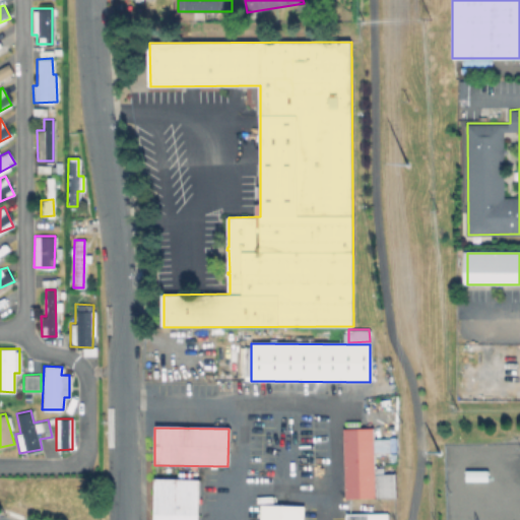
[(342,429),(343,499),(394,498),(394,474),(374,474),(374,454),(389,454),(388,440),(372,441),(372,429),(342,429)]
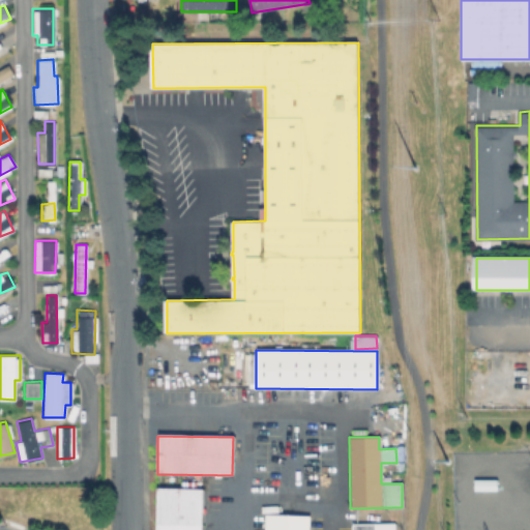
[(498,479),(498,490),(476,489),(476,479),(498,479)]
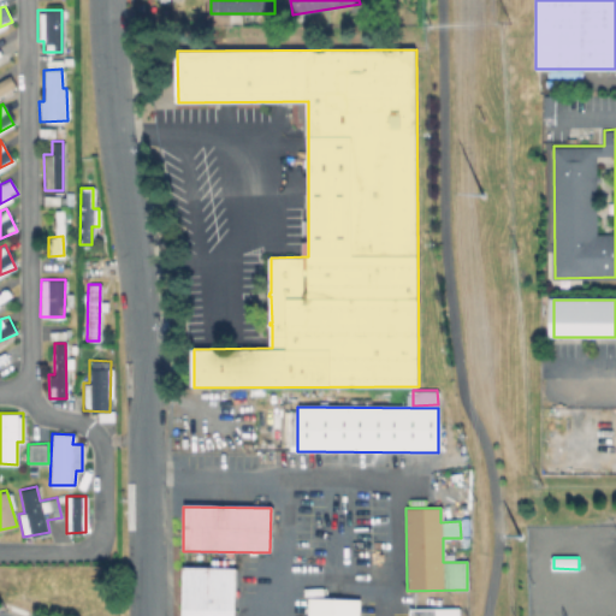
[(181,615),(182,569),(235,570),(234,615),(181,615)]
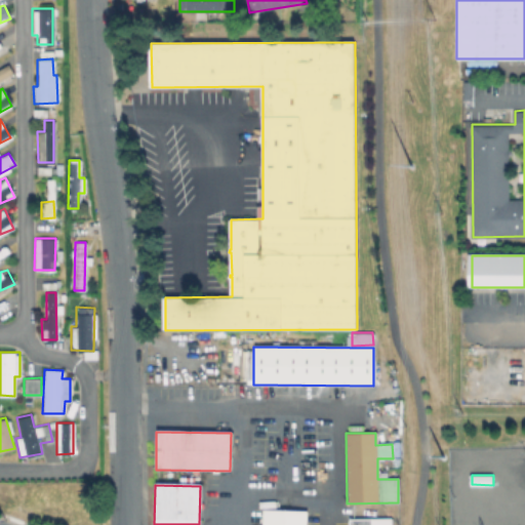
[(261,524),(263,511),(306,512),(305,524),(261,524)]
